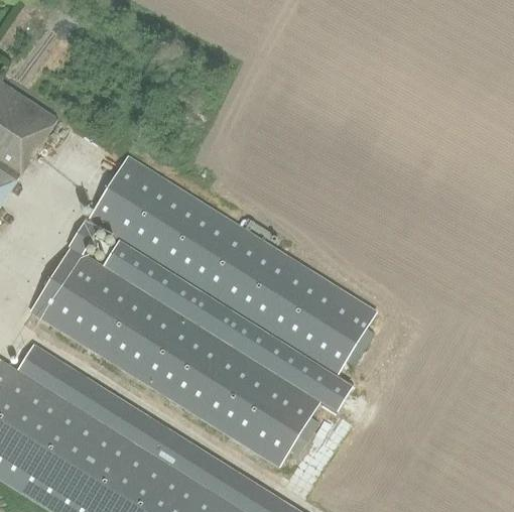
[(0,203),(56,113),(0,77),(0,203)]
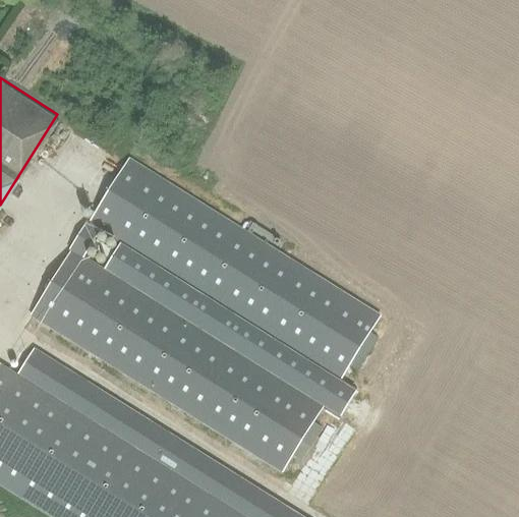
[(128,157),(30,313),(280,470),(290,454),(311,420),(322,405),(102,267),(85,256),(81,253),(98,228),(106,233),(118,240),(339,379),(348,364),(368,332),(379,314),(128,157)]
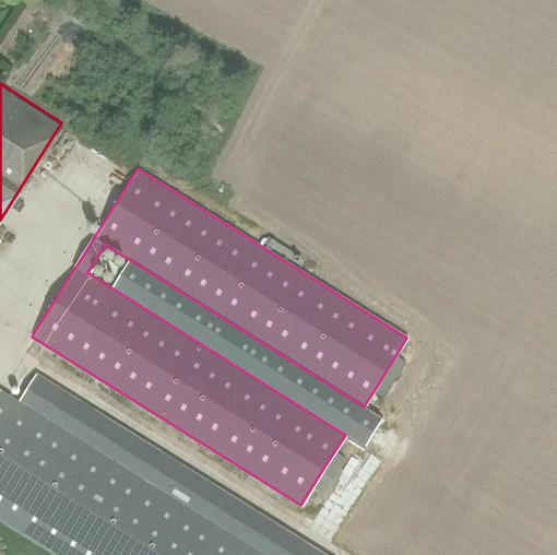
[(127,258),(109,286),(345,435),(363,446),(380,417),(364,406),(127,258)]
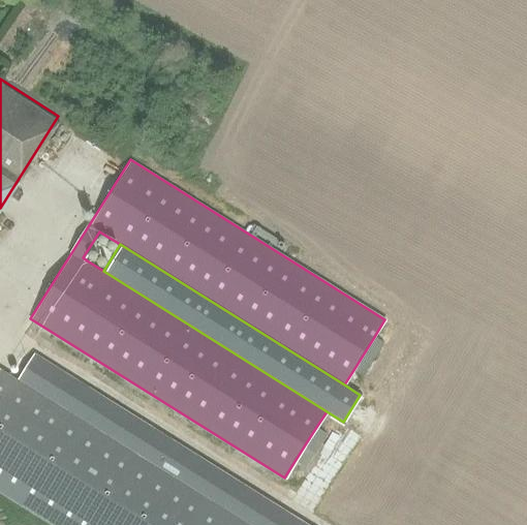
[(307,524),(31,351),(16,377),(250,524),(307,524)]
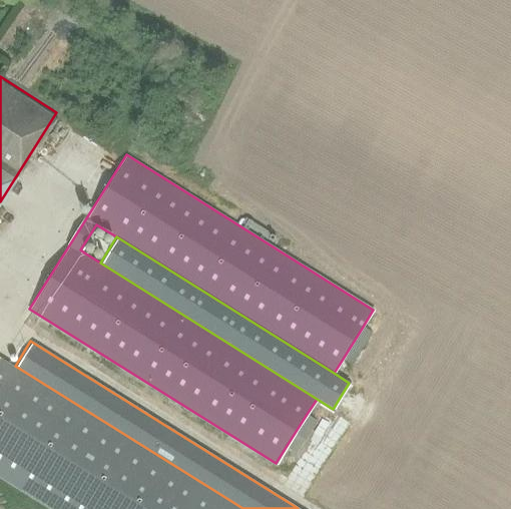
[(0,476),(52,508),(242,508),(15,366),(0,357),(0,476)]
